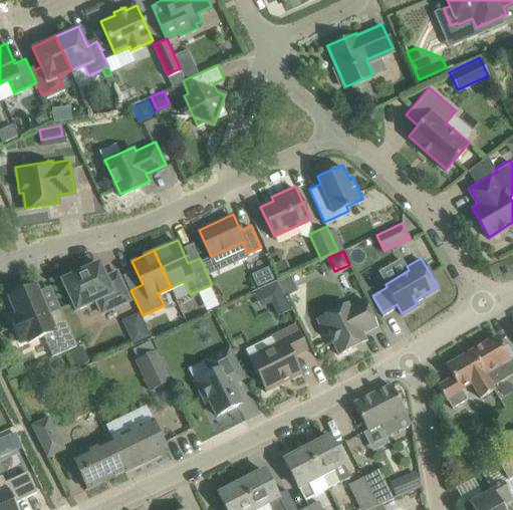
[(63,281),(60,283),(74,316),(96,307),(101,315),(132,302),(116,270),(105,275),(98,262),(77,272),(76,269),(62,275),(63,278),(62,279),(63,281)]
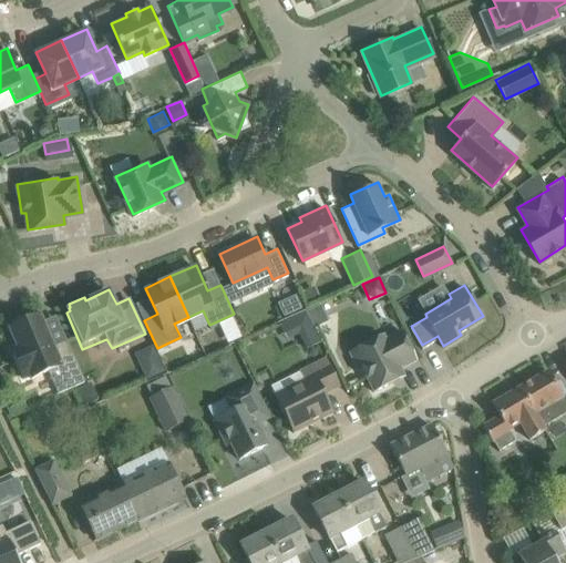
[(296,293),(278,300),(285,314),(301,305),(296,293)]
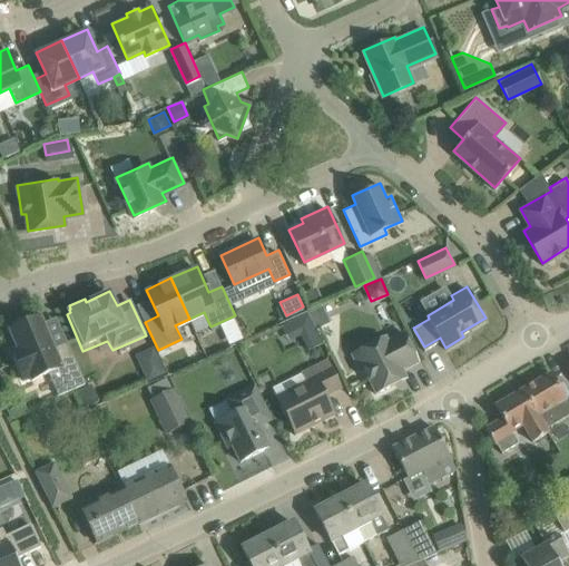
[(291,340),(302,334),(306,344),(324,338),(317,321),(329,316),(323,302),(282,319),(291,340)]
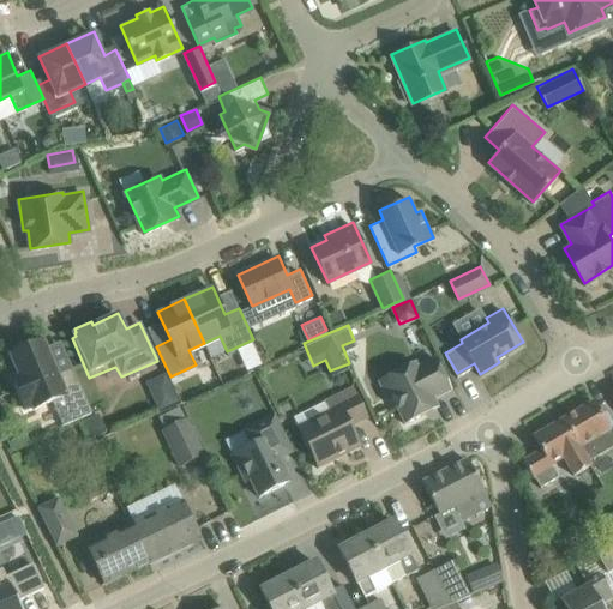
[(14,350),(11,351),(19,371),(11,374),(25,406),(32,403),(35,406),(65,393),(76,417),(91,411),(72,366),(58,372),(43,337),(29,343),(24,341),(16,344),(14,350)]
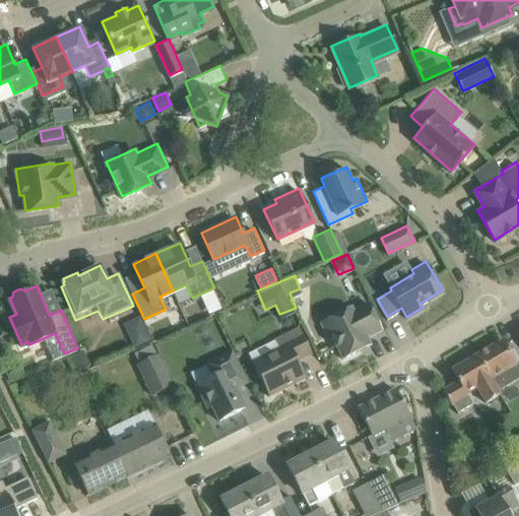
[(367,335),(382,328),(368,301),(352,308),(351,306),(321,321),(329,337),(332,335),(342,357),(371,342),(367,335)]
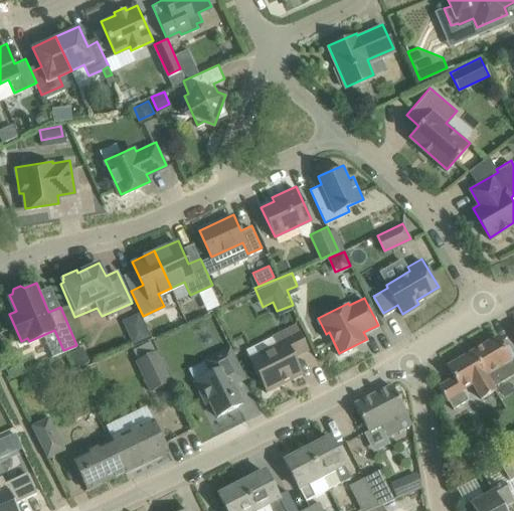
[(139,311),(122,318),(133,343),(150,335),(139,311)]
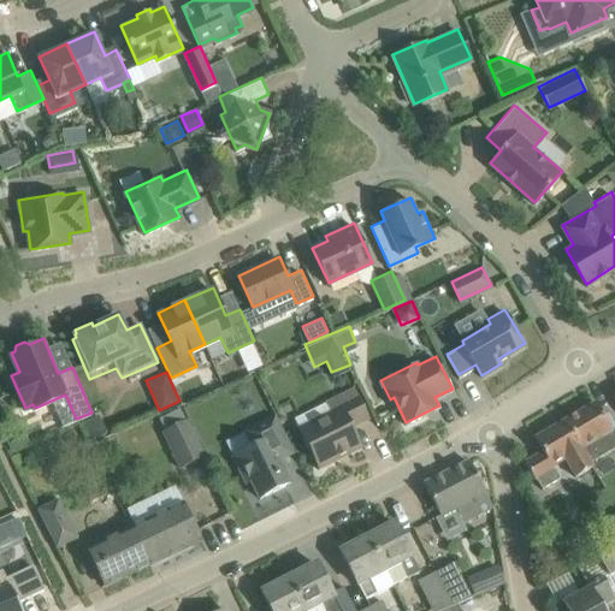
[(353,384),(293,416),(319,467),(362,445),(352,425),(370,416),(353,384)]
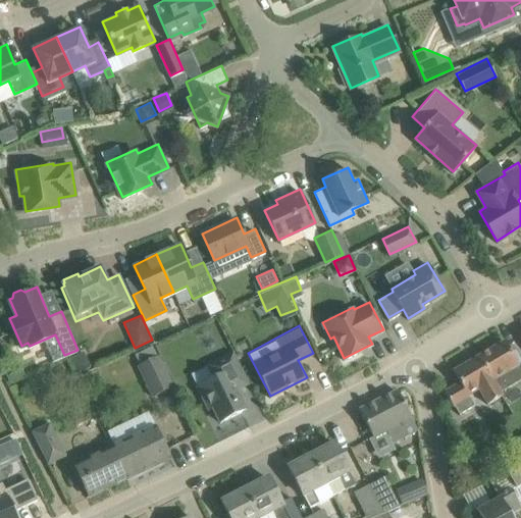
[(520,367),(505,340),(478,355),(500,391),(520,376),(520,367)]
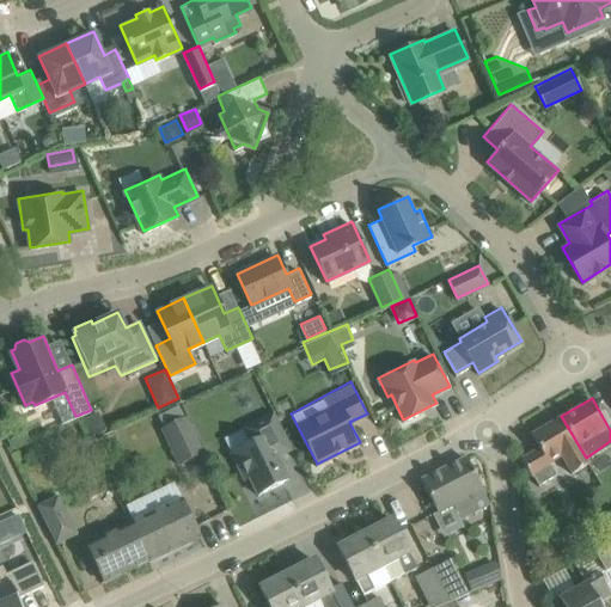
[(179,403),(158,414),(164,425),(185,416),(179,403)]
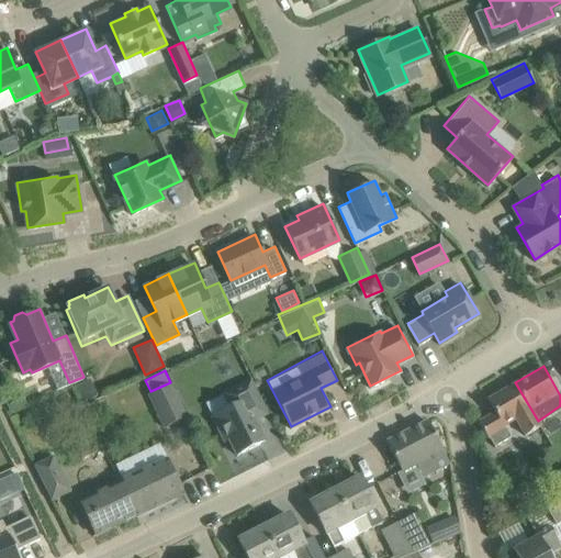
[(229,405),(212,414),(224,439),(228,437),(237,453),(260,442),(256,432),(258,424),(255,417),(248,415),(246,412),(262,403),(265,408),(266,406),(250,377),(223,391),(229,405)]
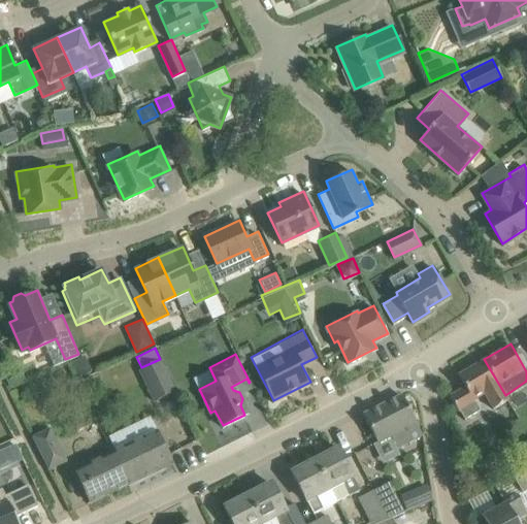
[(160,359),(141,367),(156,398),(174,389),(160,359)]
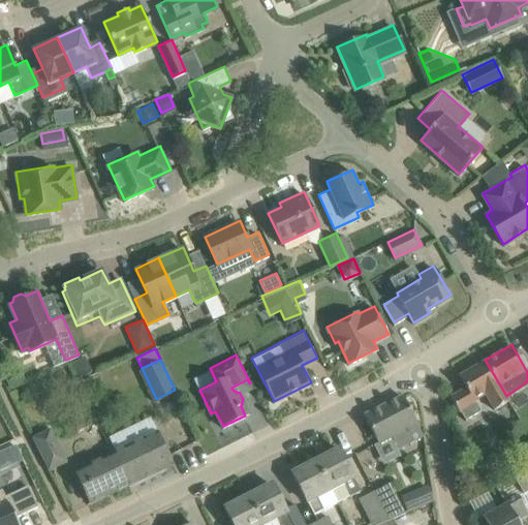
[(466,388),(452,397),(458,407),(459,406),(466,417),(479,408),(476,404),(485,399),(493,413),(510,403),(506,396),(485,360),(459,375),(466,388)]
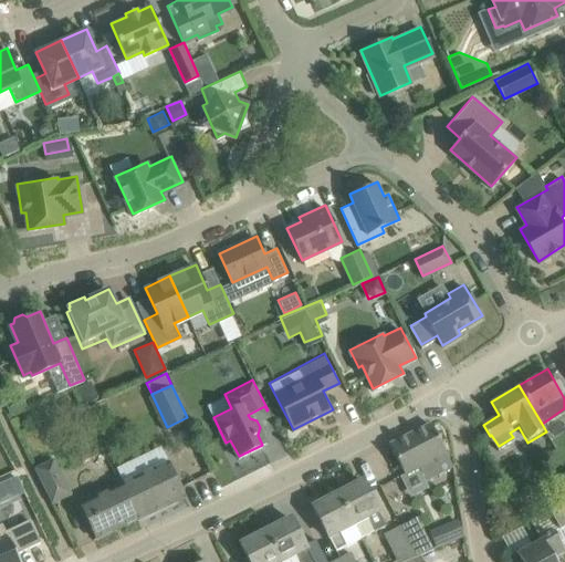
[(389,443),(399,462),(405,474),(419,466),(425,478),(452,464),(431,422),(389,443)]
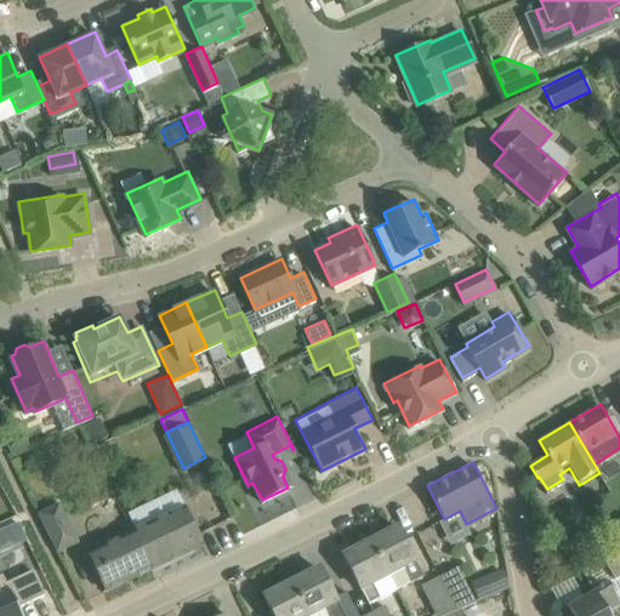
[(35,508),(55,547),(77,536),(56,497),(35,508)]
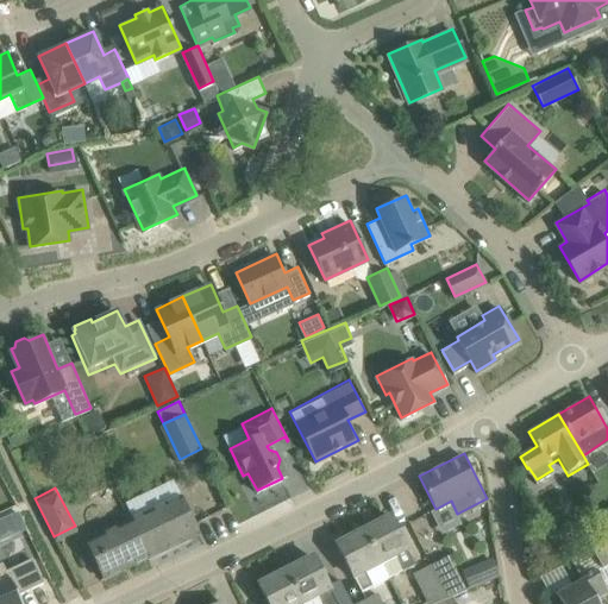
[(180,496),(130,520),(148,557),(198,533),(180,496)]
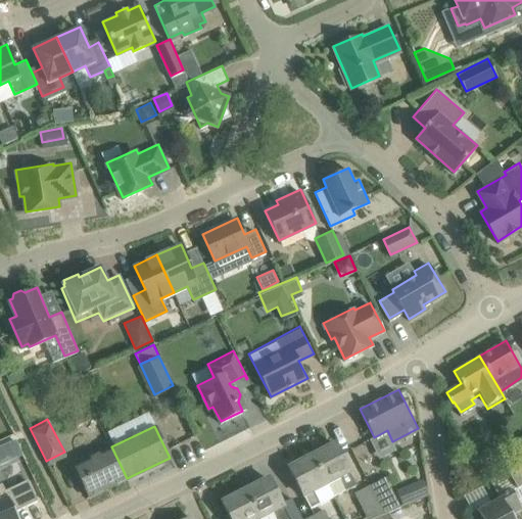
[(13,457),(22,453),(15,437),(7,441),(13,457)]
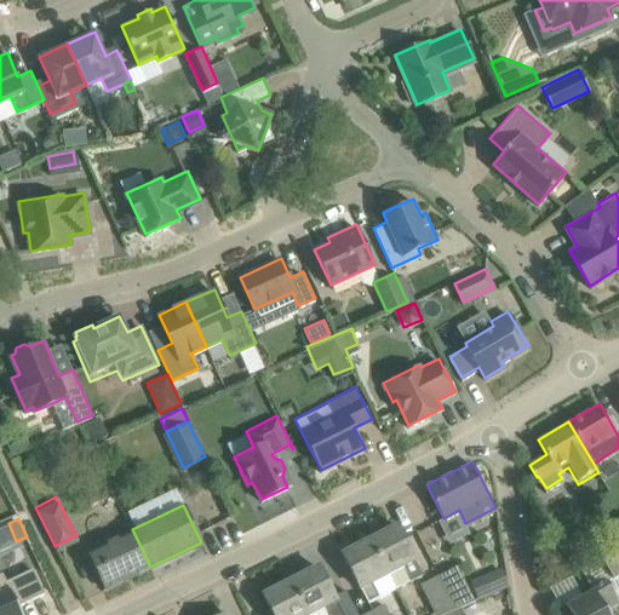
[(397,523),(370,538),(387,572),(388,570),(395,586),(422,573),(413,557),(414,557),(397,523)]
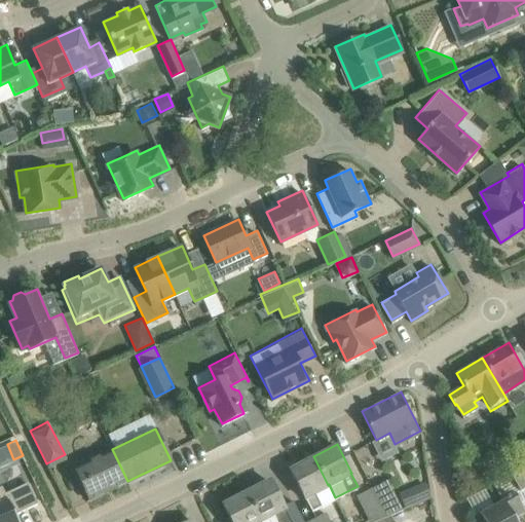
[(127,481),(112,449),(74,467),(89,498),(127,481)]
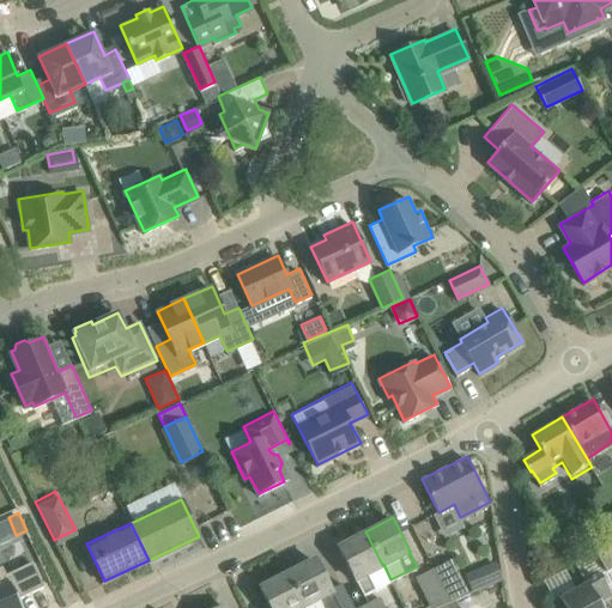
[(382,565),(365,532),(339,546),(356,579),(364,594),(375,588),(368,572),(382,565)]
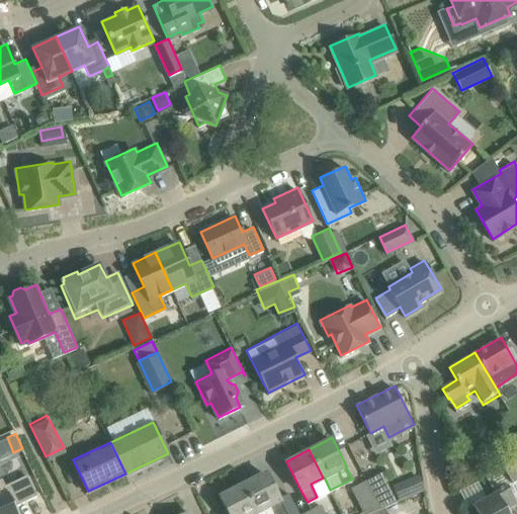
[(508,513),(506,509),(516,502),(516,501),(508,486),(516,480),(516,459),(486,475),(495,492),(472,504),(478,513),(508,513)]
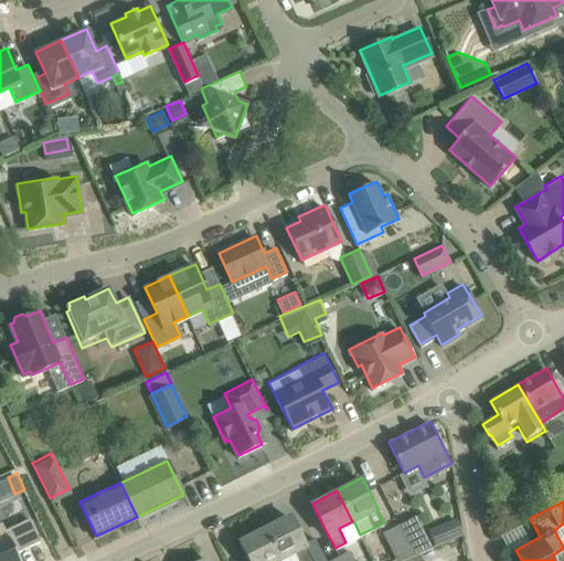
[(398,522),(415,554),(419,552),(433,546),(416,514),(398,522)]
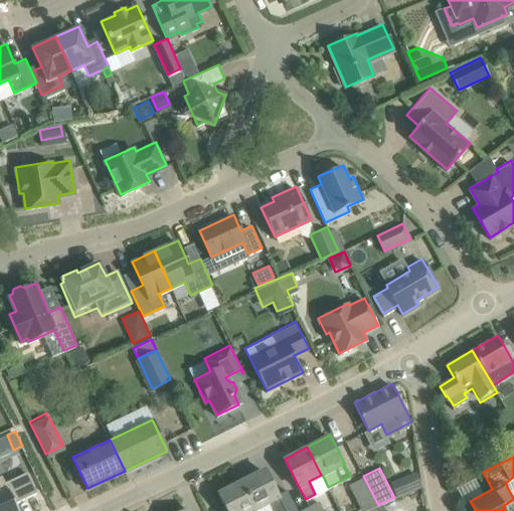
[(265,469),(241,481),(255,508),(257,510),(282,510),(284,510),(278,497),(279,497),(277,493),(265,469)]
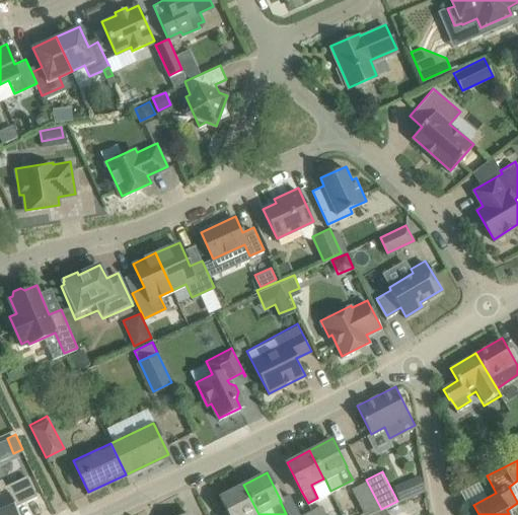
[(2,479),(0,479),(0,514),(19,514),(15,505),(37,495),(27,474),(5,485),(2,479)]
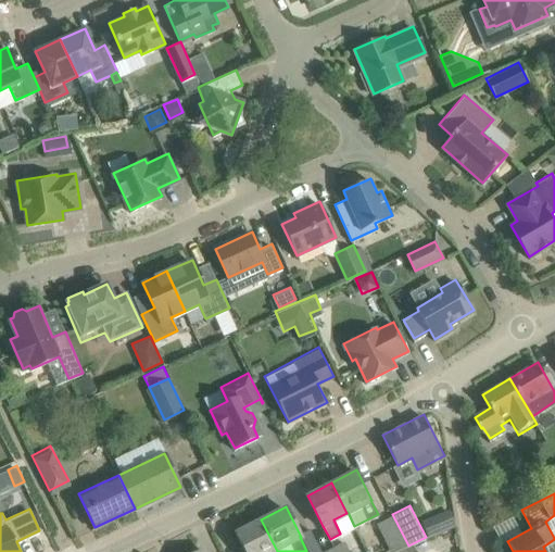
[(390,551),(393,551),(408,546),(392,514),(376,523),(390,551)]
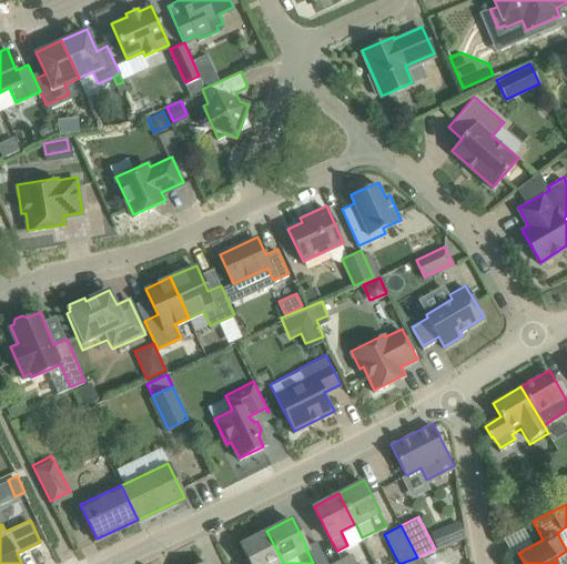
[(276,563),(282,561),(266,531),(241,544),(251,563),(276,563)]
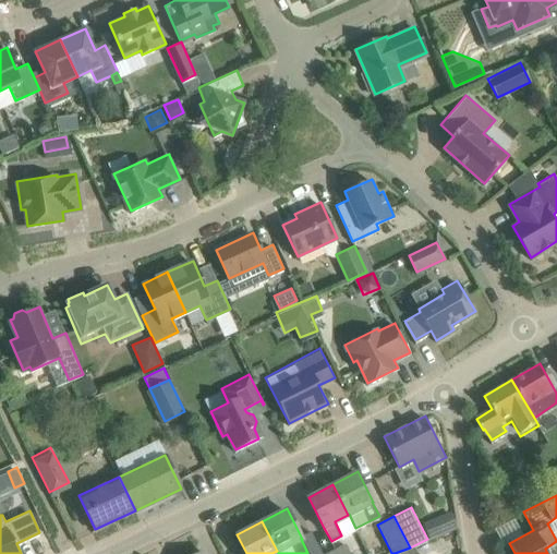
[(311,529),(300,534),(302,539),(301,539),(307,553),(309,553),(319,553),(323,553),(323,552),(311,529)]
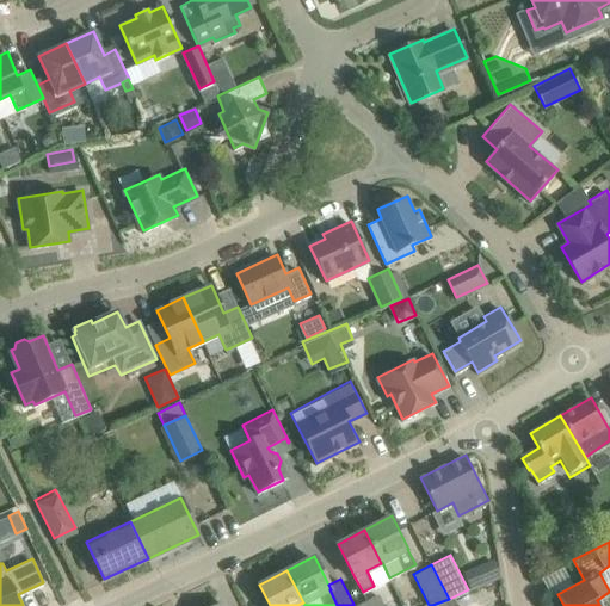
[(383,605),(377,592),(353,604),(353,605),(383,605)]
